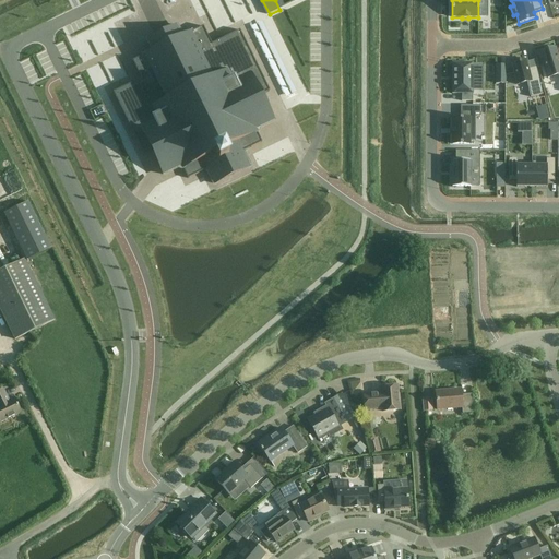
[(141,78),(113,92),(143,153),(152,149),(165,174),(182,165),(189,178),(207,168),(215,183),(252,165),(245,151),(264,141),(258,128),(275,119),(262,94),(271,90),(240,27),(213,42),(203,24),(182,34),(177,23),(163,31),(147,38),(153,49),(132,59),(141,78)]
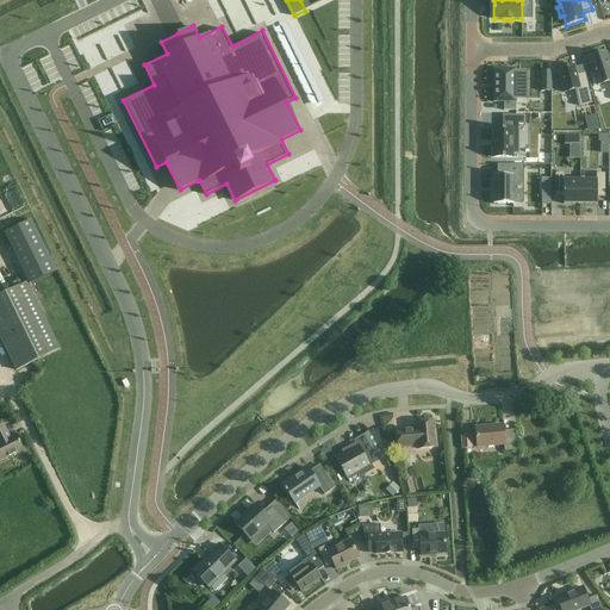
[(609,57),(609,53),(593,57),(601,82),(609,79),(609,57)]
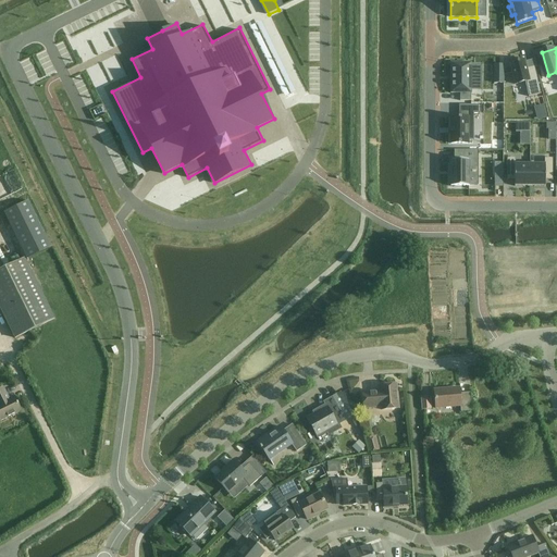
[(524,60),(510,64),(516,85),(525,83),(529,98),(542,95),(534,67),(528,70),(524,60)]
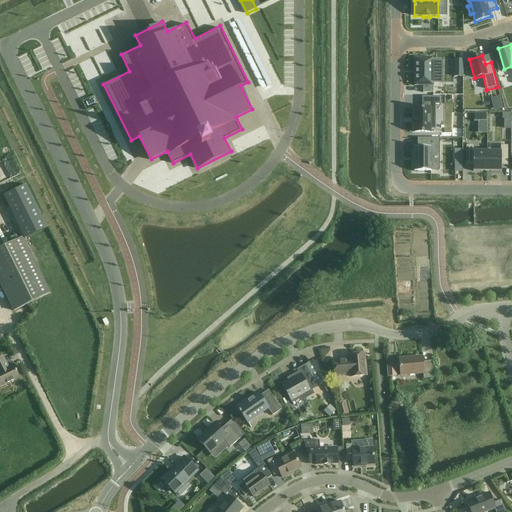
[(433,58),(414,58),(414,86),(423,86),(423,93),(433,93),(433,83),(441,83),(441,60),(433,60),(433,58)]
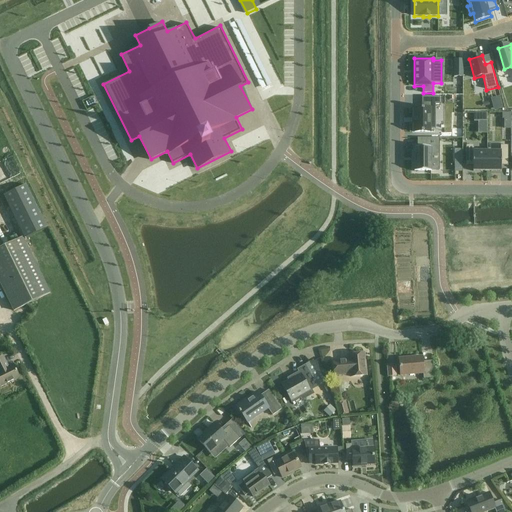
[(414,117),(414,123),(414,132),(431,132),(431,129),(436,129),(436,119),(431,119),(431,104),(439,104),(439,97),(422,97),(422,108),(414,108),(414,117)]
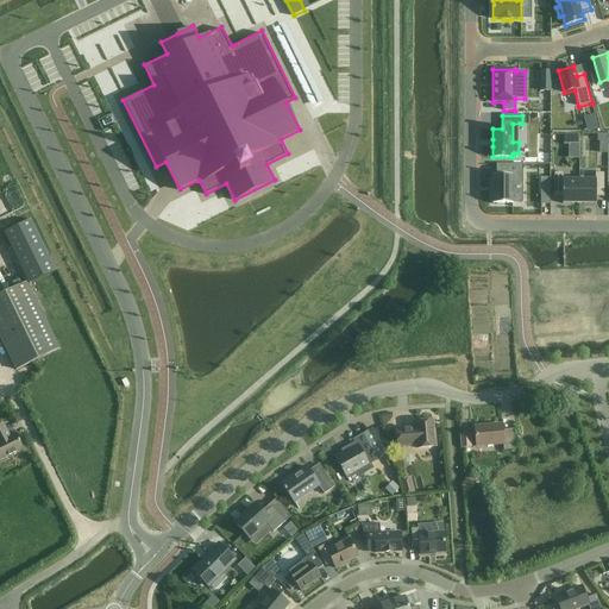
[(114,123),(112,118),(102,123),(105,127),(114,123)]
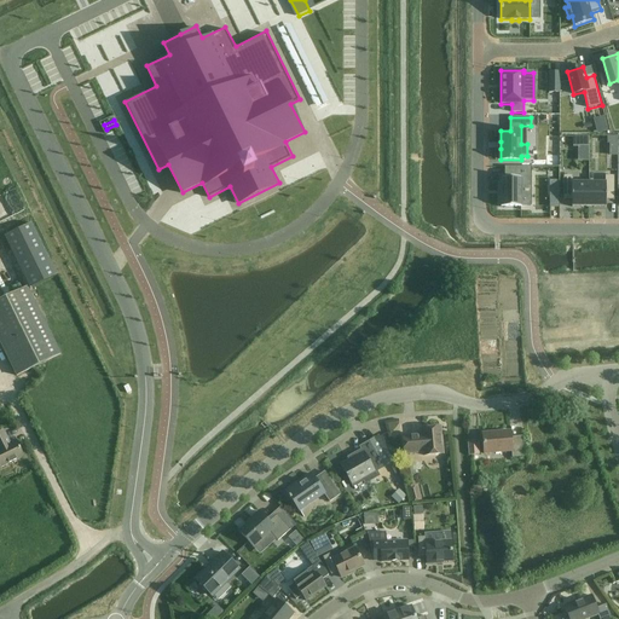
[(589,137),(574,137),(574,148),(578,148),(589,148),(589,137)]
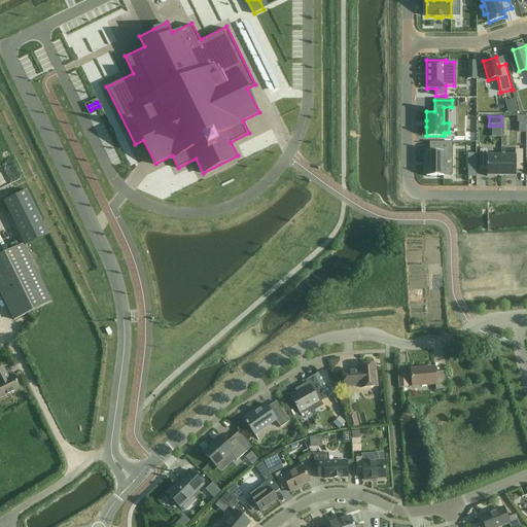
[(429,154),(426,154),(426,179),(444,179),(444,161),(452,161),(452,147),(429,147),(429,154)]
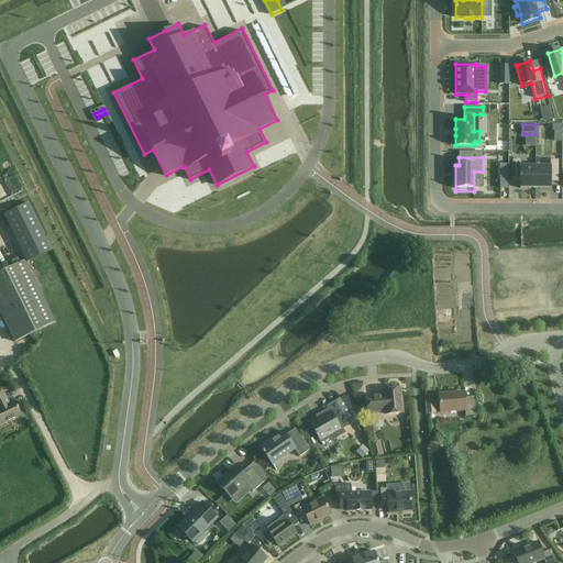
[(523,159),(516,159),(516,181),(522,181),(522,189),(538,189),(538,166),(523,166),(523,159)]
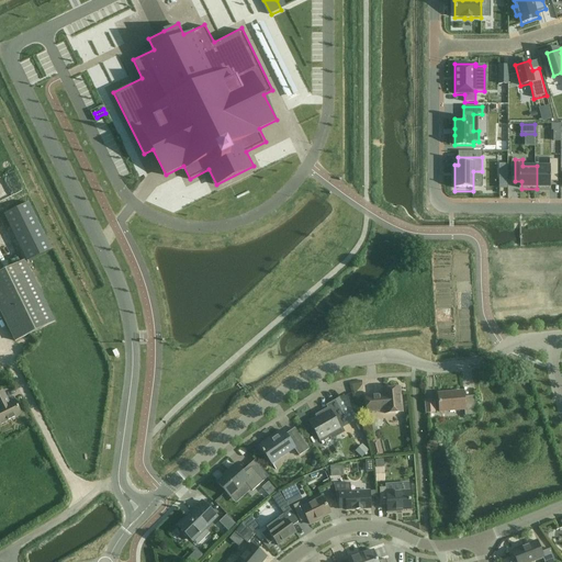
[(552,166),(537,166),(537,189),(553,189),(553,181),(560,181),(560,159),(552,159),(552,166)]
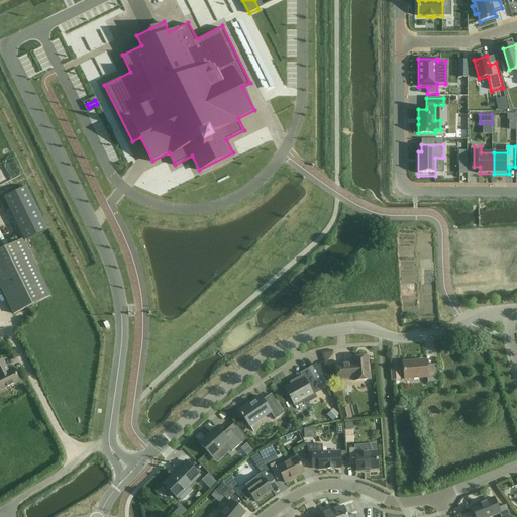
[(0,182),(10,179),(3,164),(0,165),(0,182)]
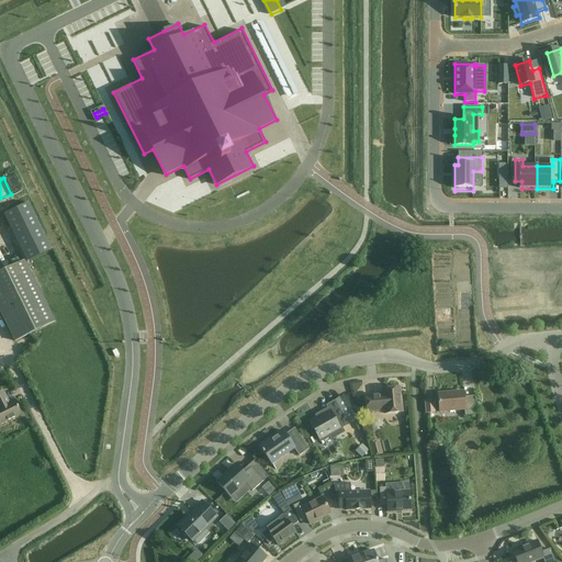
[(18,208),(6,213),(29,261),(41,256),(52,250),(29,202),(18,208)]
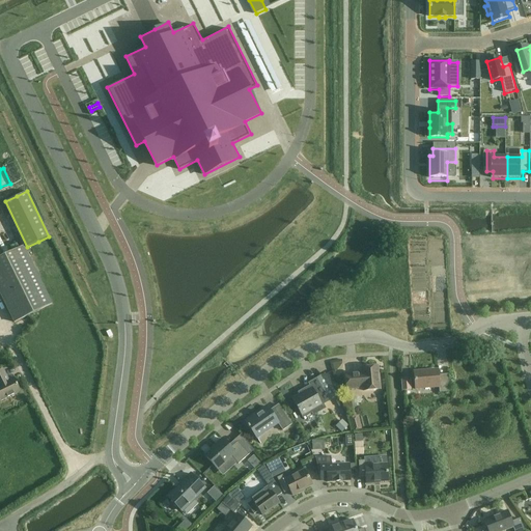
[(0,257),(0,292),(15,323),(52,305),(24,247),(0,257)]
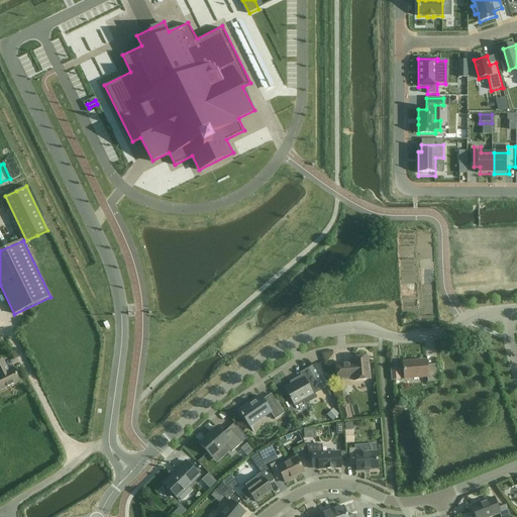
[(348,364),(336,365),(337,380),(353,378),(354,381),(370,380),(370,377),(368,356),(352,358),(352,365),(348,365),(348,364)]
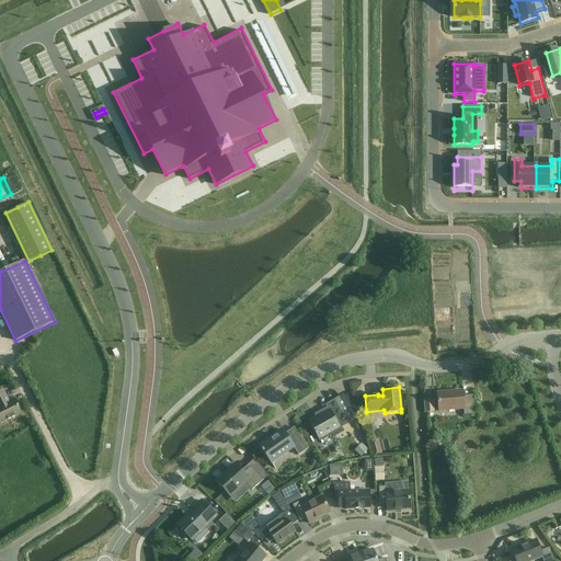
[(0,424),(0,425),(22,414),(14,400),(9,402),(3,390),(0,391),(0,424)]
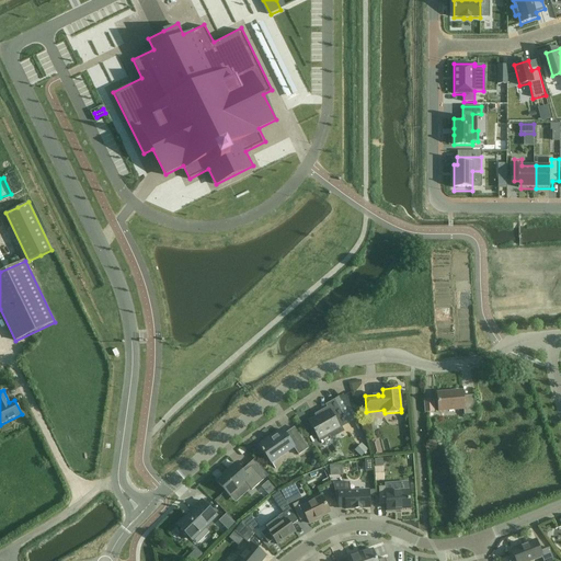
[(437,393),(439,412),(464,410),(465,415),(476,414),(473,396),(464,397),(462,391),(437,393)]
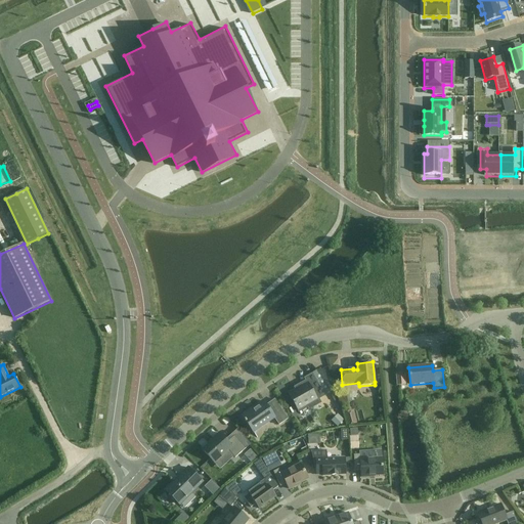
[(299,386),(299,385),(298,386),(299,388),(296,389),(295,389),(297,391),(290,395),(290,394),(289,394),(300,415),(301,415),(299,411),(308,406),(309,408),(319,403),(316,398),(323,395),(324,395),(324,394),(332,390),(319,370),(319,372),(313,375),(312,375),(312,376),(306,380),(305,379),(307,382),(299,386)]
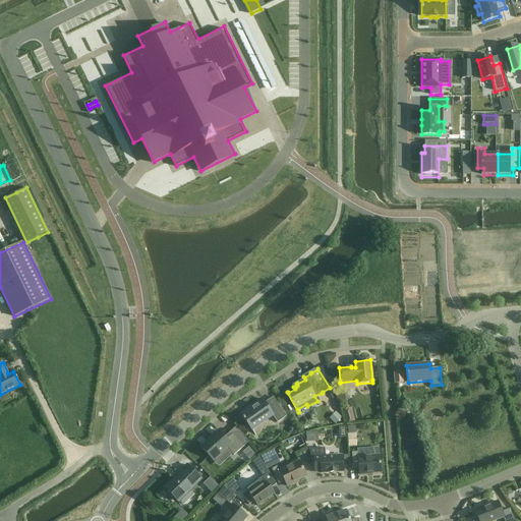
[(402,370),(394,371),(395,384),(403,383),(402,370)]
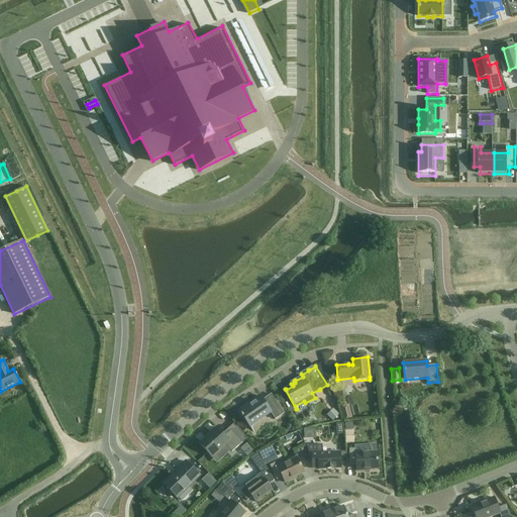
[(276,419),(284,413),(272,395),(263,400),(261,397),(249,404),(248,404),(238,410),(253,432),(254,432),(250,427),(271,413),(276,419)]
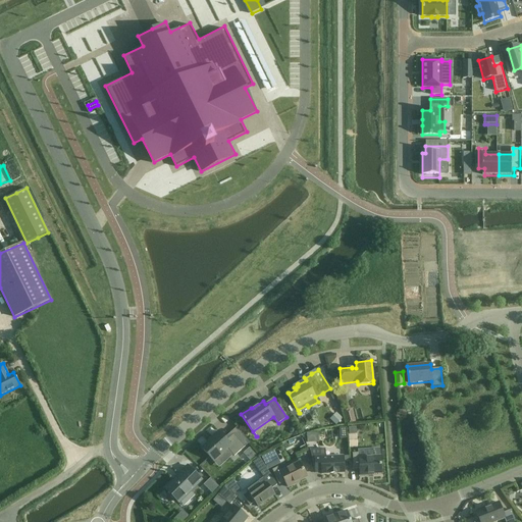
[(355,422),(352,410),(344,412),(348,424),(355,422)]
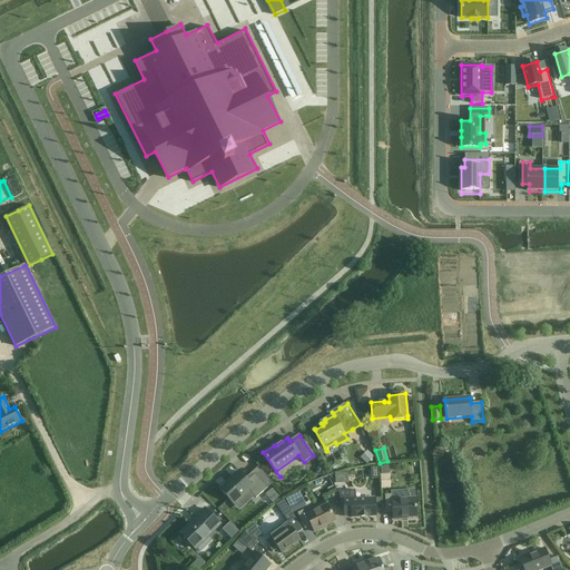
[(367,453),(362,460),(367,465),(374,459),(367,453)]
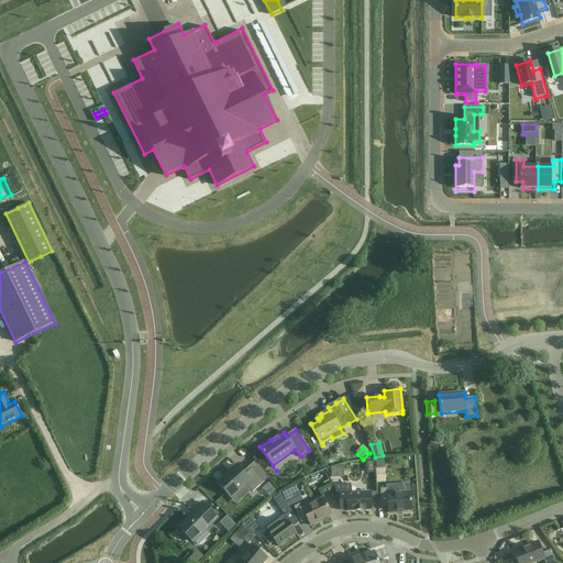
[(253,493),(264,483),(252,468),(244,475),(236,466),(229,473),(229,474),(218,484),(230,498),(245,484),(253,493)]
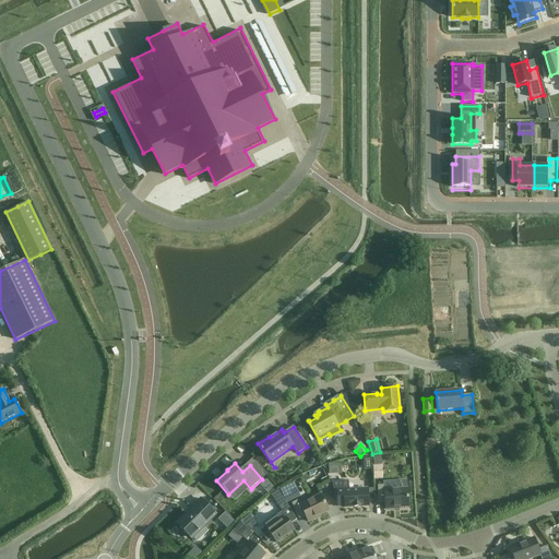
[(373,466),(375,479),(383,479),(382,465),(373,466)]
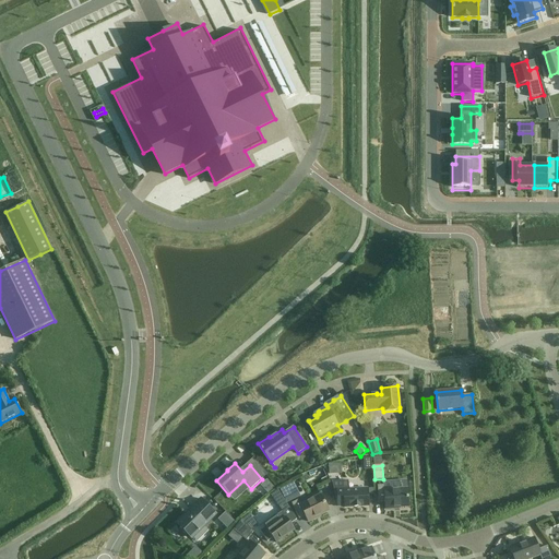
[(348,480),(332,482),(337,503),(344,503),(344,508),(369,507),(368,488),(349,489),(348,480)]
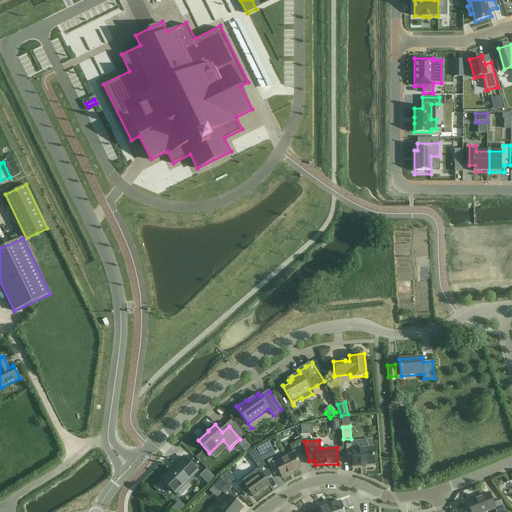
[(265,444),(257,447),(263,459),(270,455),(265,444)]
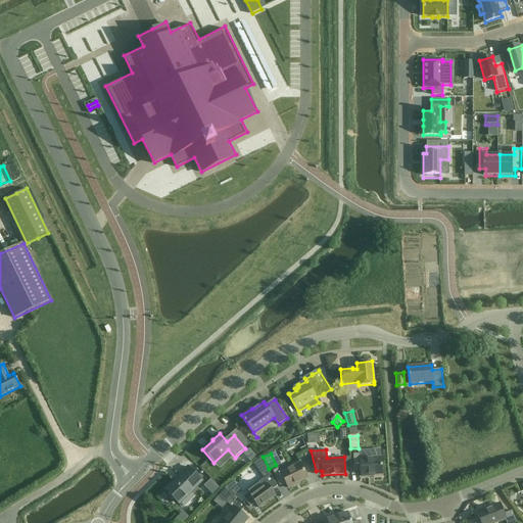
[(382,474),(381,458),(360,460),(360,454),(353,455),(354,471),(361,470),(361,476),(370,476),(370,475),(382,474)]
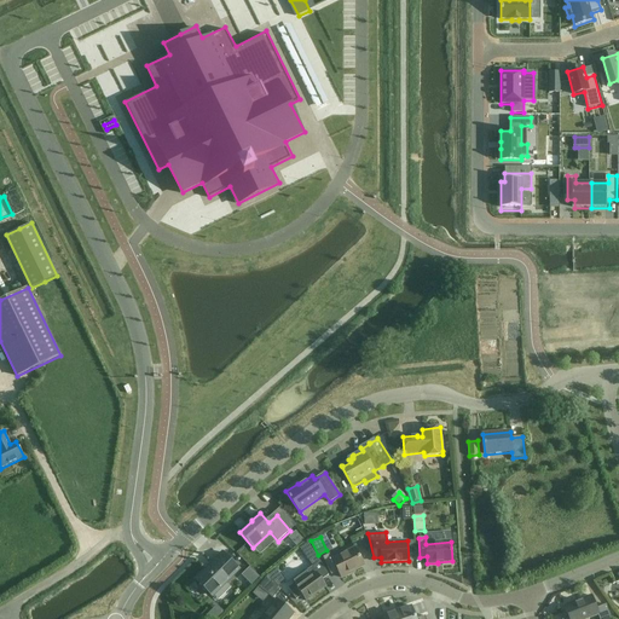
[(308,543),(300,549),(306,557),(313,553),(308,543)]
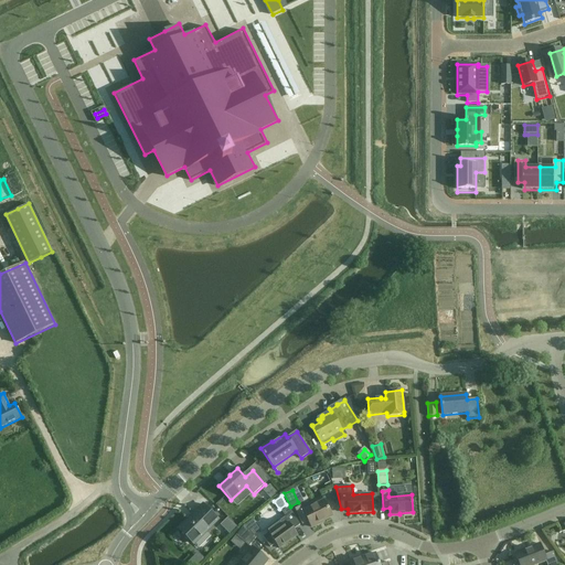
[(320,523),(332,516),(324,501),(304,511),(301,505),(295,509),(302,524),(309,522),(311,528),(320,523)]
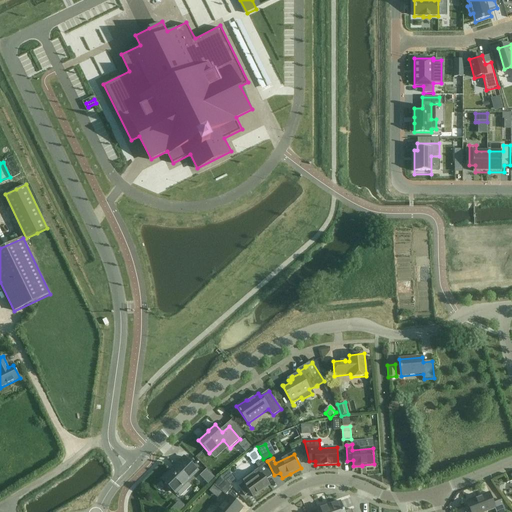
[(198,471),(184,457),(162,479),(166,483),(164,485),(170,491),(172,489),(176,493),(198,471)]
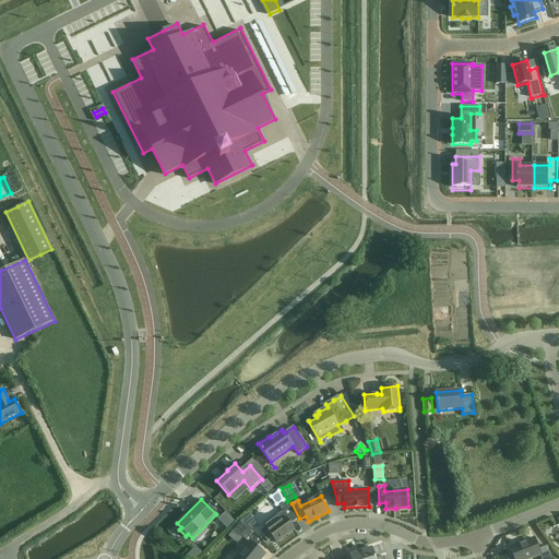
[(257,523),(275,508),(269,500),(250,514),(257,523)]
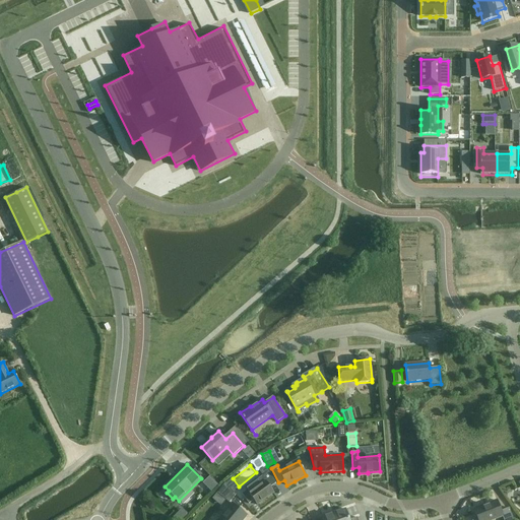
[(246,489),(247,491),(242,495),(249,504),(254,501),(257,506),(274,494),(270,488),(276,483),(268,471),(257,480),(246,489)]
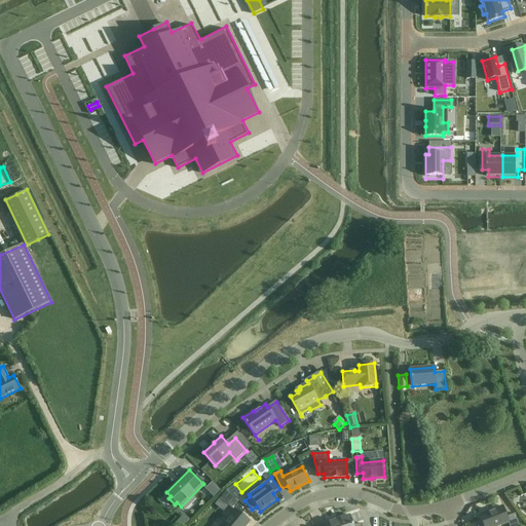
[(233,483),(227,487),(233,493),(238,489),(233,483)]
